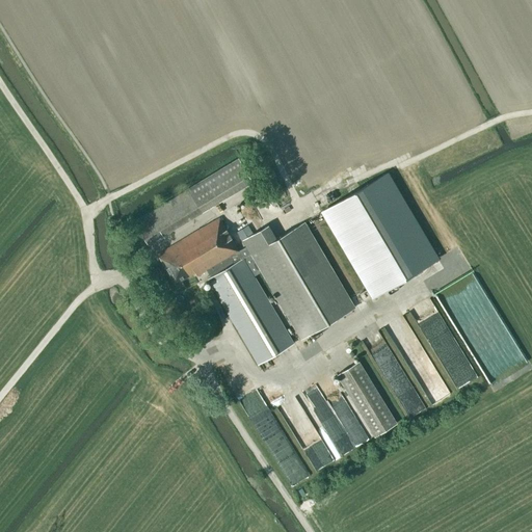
[(238,158),(187,188),(187,189),(133,222),(148,246),(202,213),(253,183),(238,158)]
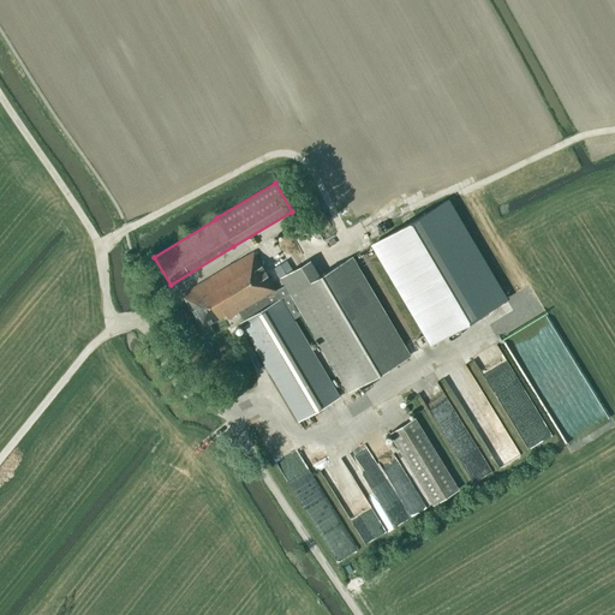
[(506,299),(447,201),(372,245),(430,344),(506,299)]
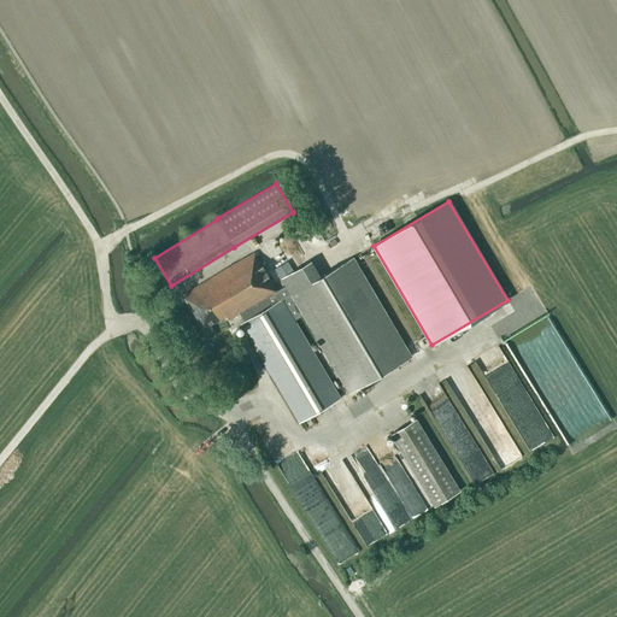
[(291,295),(286,286),(276,292),(253,253),(182,297),(203,330),(227,316),(227,318),(228,318),(229,321),(240,315),(244,322),(240,324),(299,423),(340,399),(294,321),(303,316),(348,394),(411,357),(385,311),(352,258),(291,295)]
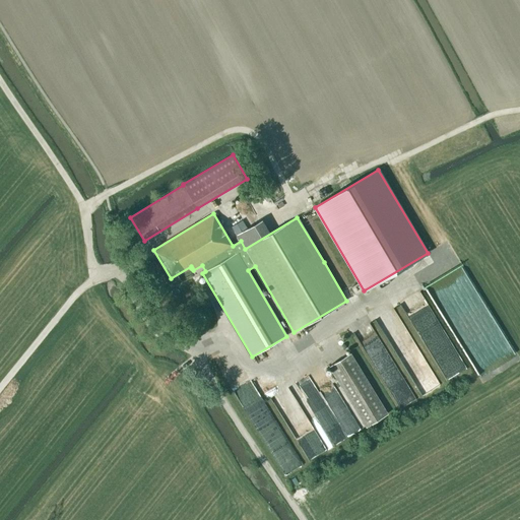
[(366,336),(402,404),(420,394),(379,317),(368,323),(373,333),(366,336)]
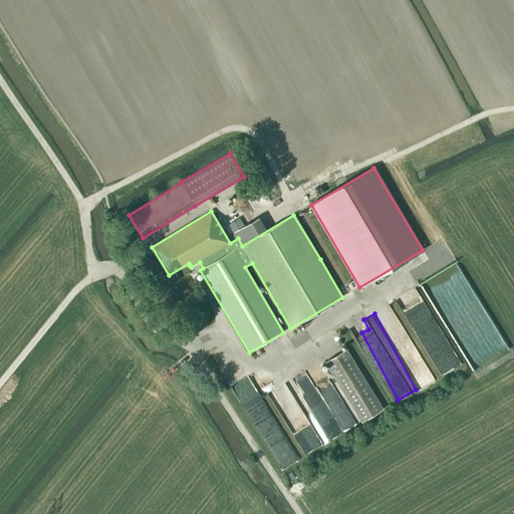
[(432,358),(442,374),(462,362),(455,350),(451,343),(446,346),(448,348),(432,358)]
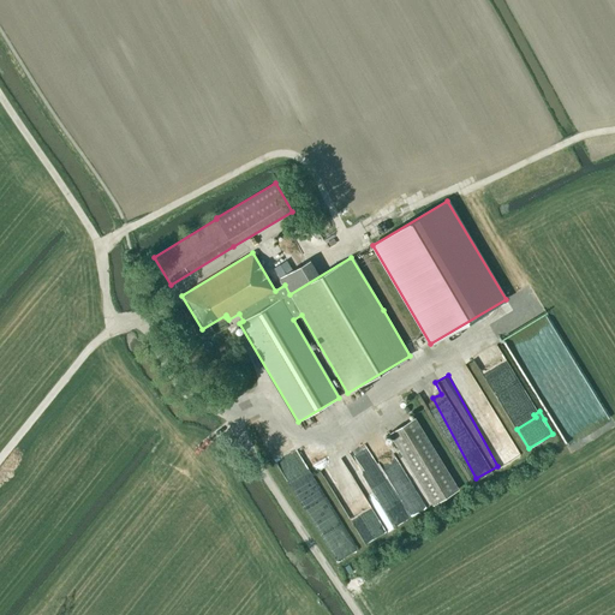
[(413,418),(388,434),(433,505),(458,490),(413,418)]
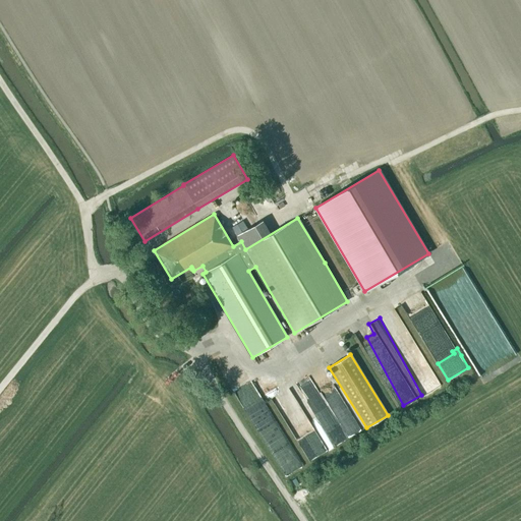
[(308,458),(360,429),(335,383),(306,398),(324,428),(320,431),(322,435),(313,440),(309,430),(297,437),(302,446),(308,458)]
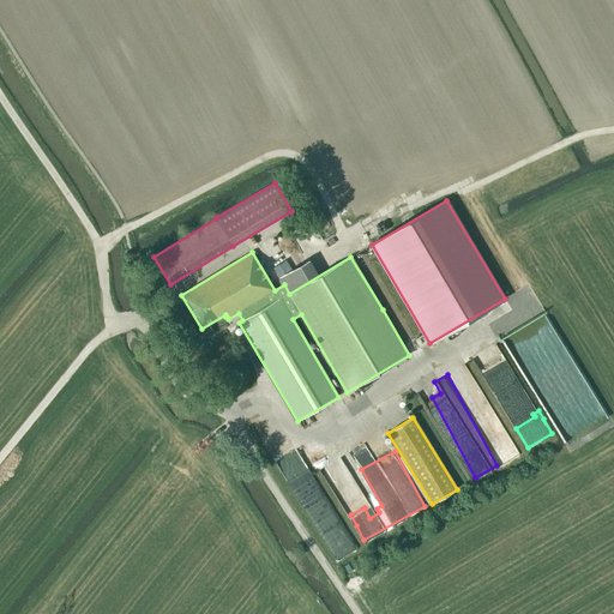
[(309,515),(337,559),(359,546),(331,501),(309,515)]
